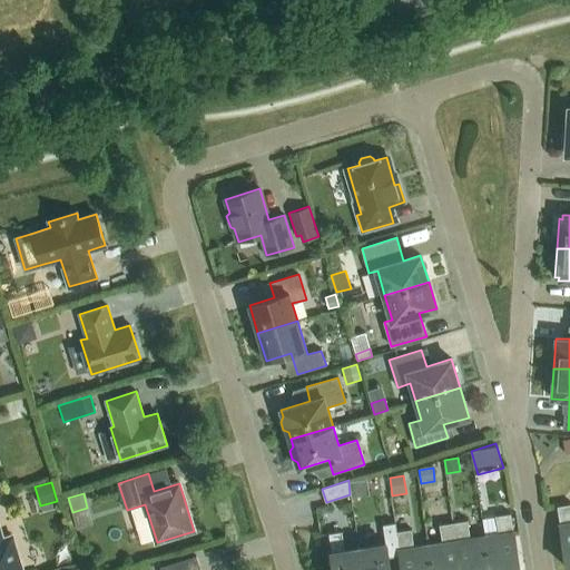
[(567,569),(569,568),(569,503),(557,507),(566,562),(567,562),(567,569)]
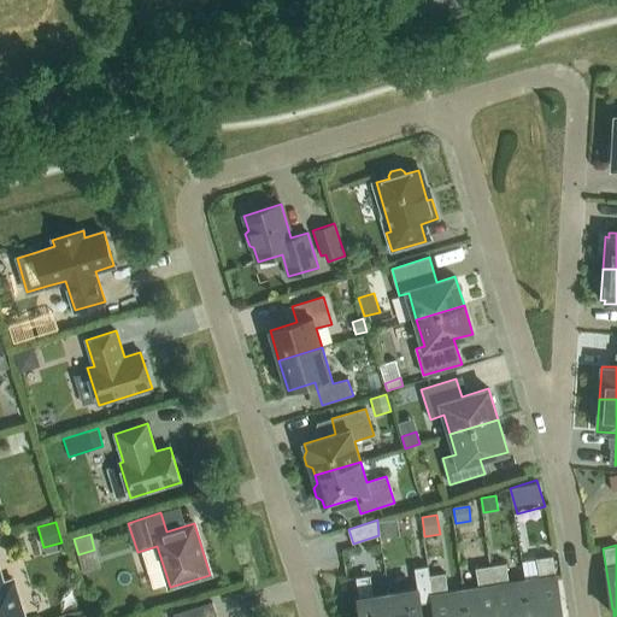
[(540,579),(526,581),(530,616),(562,616),(563,616),(553,556),(536,558),(540,579)]
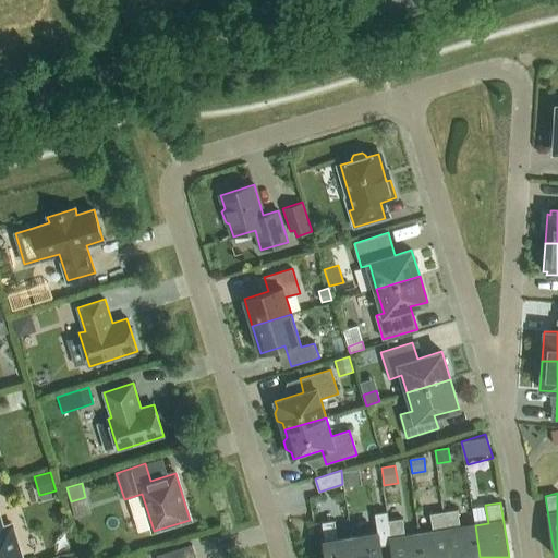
[(451,557),(480,557),(475,525),(461,528),(458,509),(444,511),(451,557)]
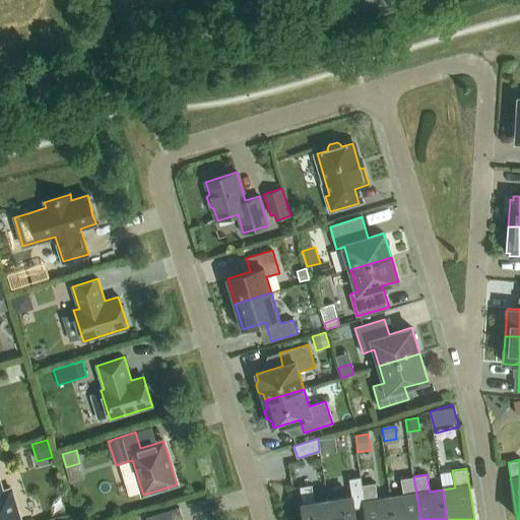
[(393,519),(420,519),(413,476),(401,478),(403,496),(390,498),(393,519)]
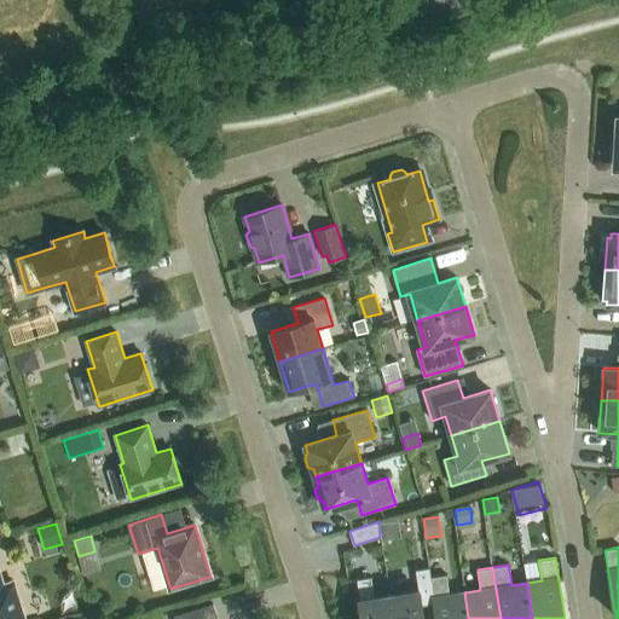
[(389,595),(393,618),(423,618),(422,606),(422,603),(434,602),(431,577),(429,568),(416,570),(418,590),(389,595)]
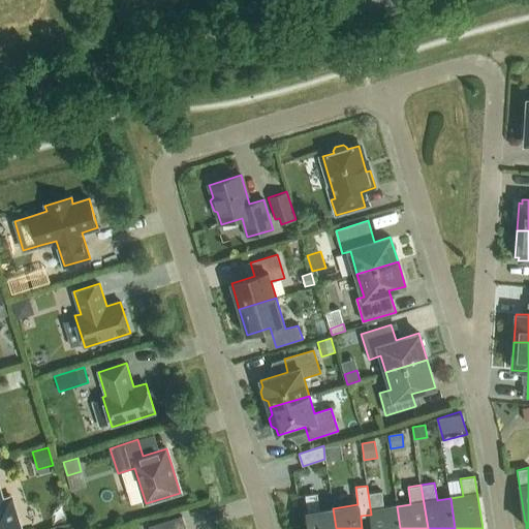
[(373,528),(400,528),(397,506),(384,508),(381,491),(368,493),(371,515),(373,528)]
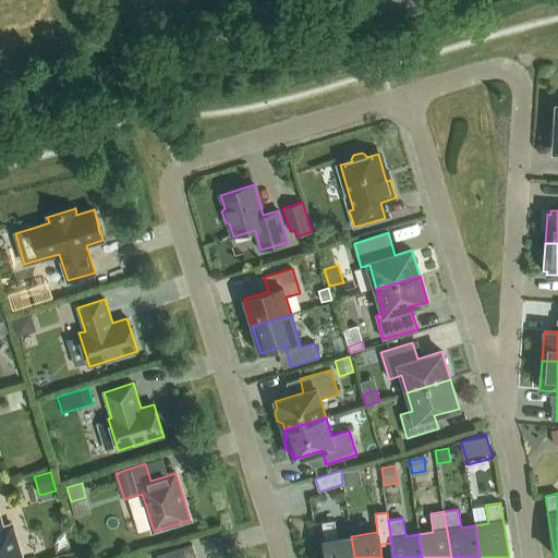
[(338,538),(335,521),(335,520),(322,522),(327,555),(327,557),(354,557),(351,536),(338,538)]
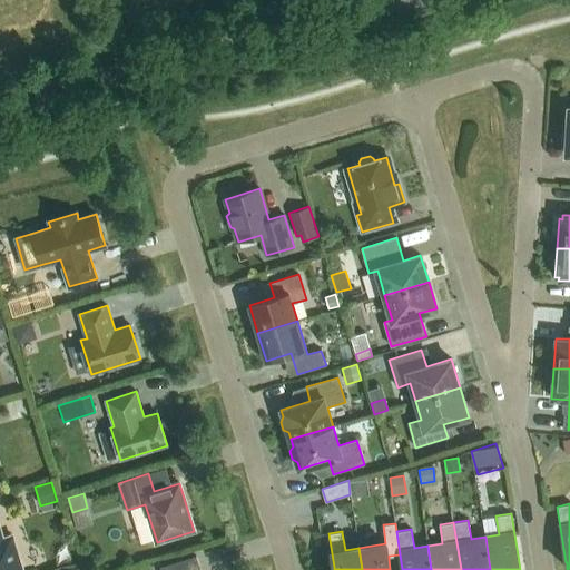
[(0,569),(19,569),(10,540),(1,542),(0,539),(0,569)]
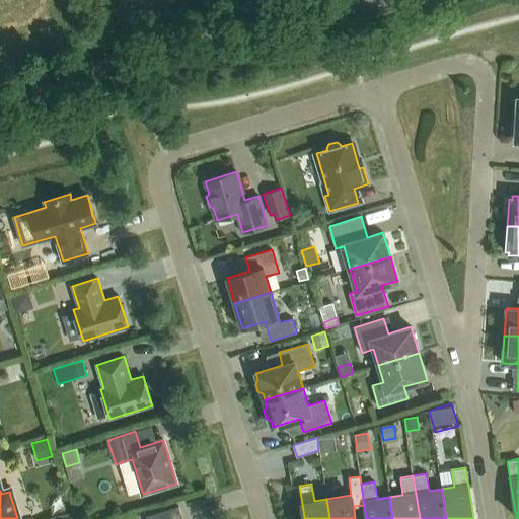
[(181,518),(178,507),(146,517),(146,518),(181,518)]
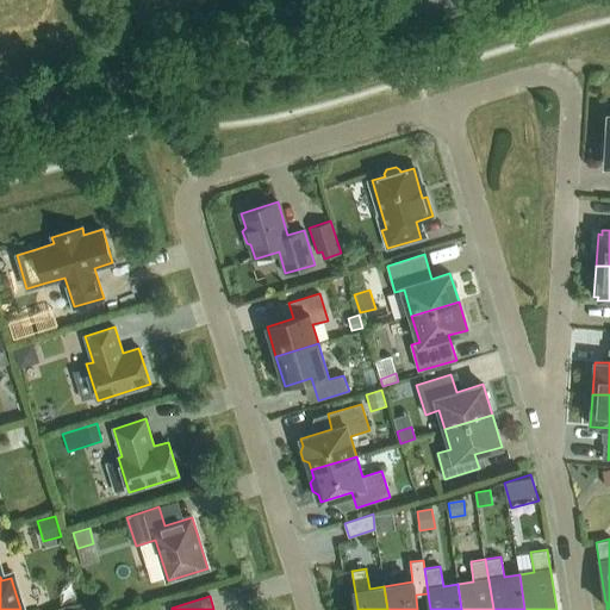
All buildings are outlined.
